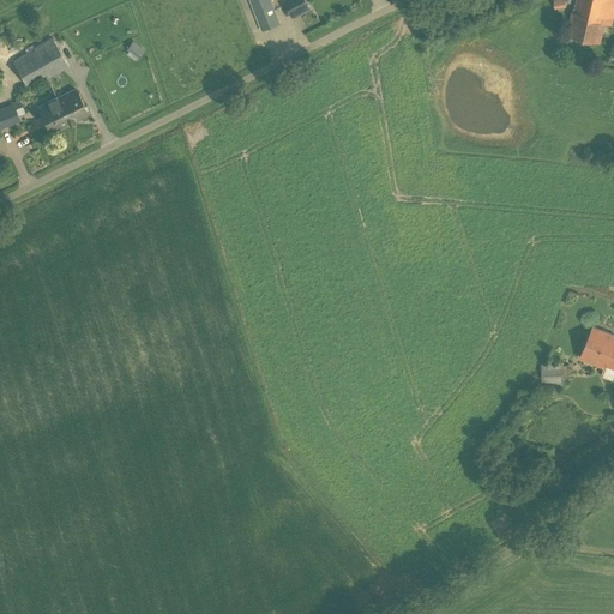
[(250,0),(262,31),(281,23),(271,0),(250,0)]
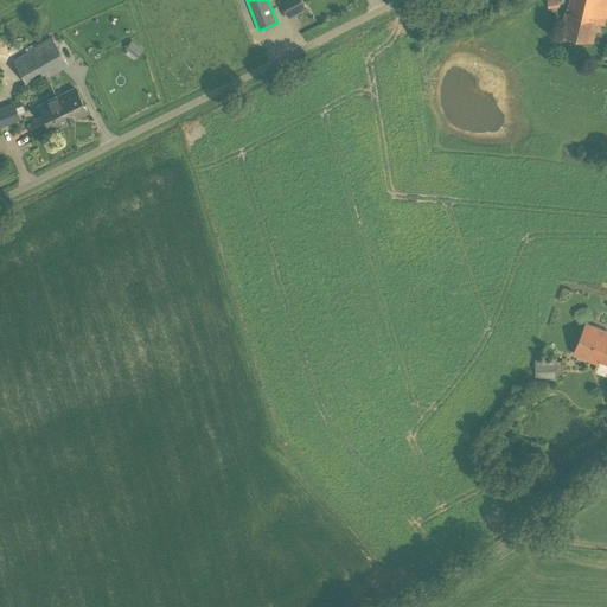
[(308,10),(302,0),(287,0),(296,16),(308,10)]
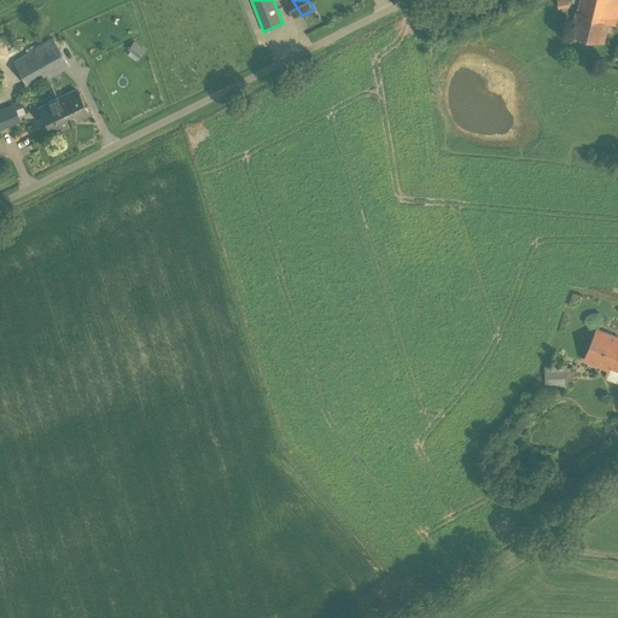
[(616,24),(617,12),(617,0),(579,0),(578,12),(576,12),(571,34),(604,41),(608,23),(616,24)]
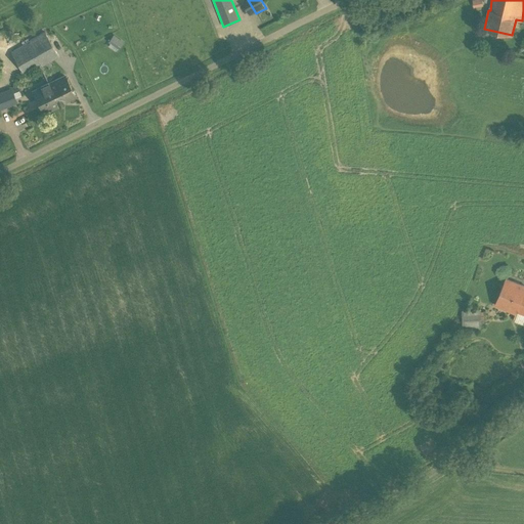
[(42,66),(59,55),(45,32),(29,41),(29,42),(11,52),(24,74),(41,63),(42,66)]
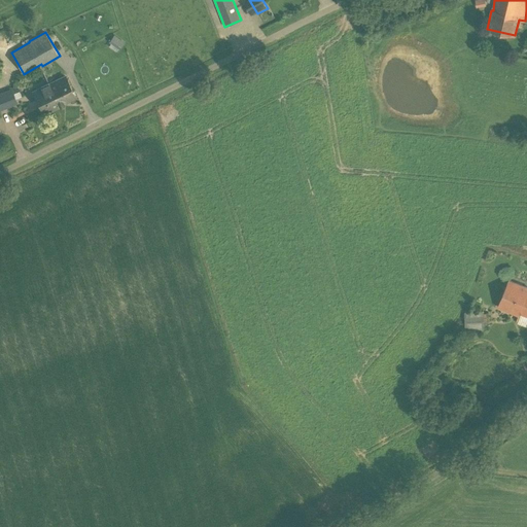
[(43,113),(75,98),(65,75),(33,91),(43,113)]
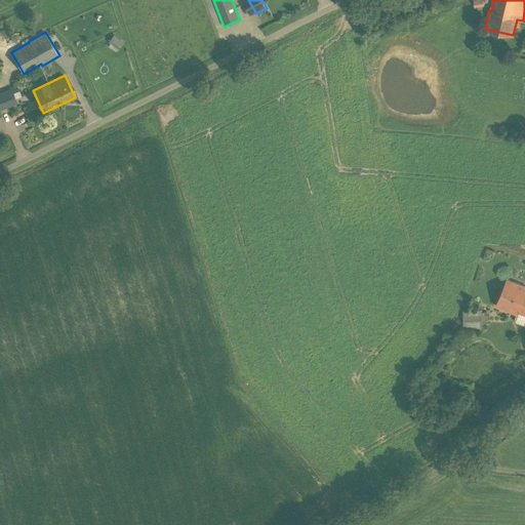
[(0,108),(15,102),(10,89),(0,92),(0,108)]
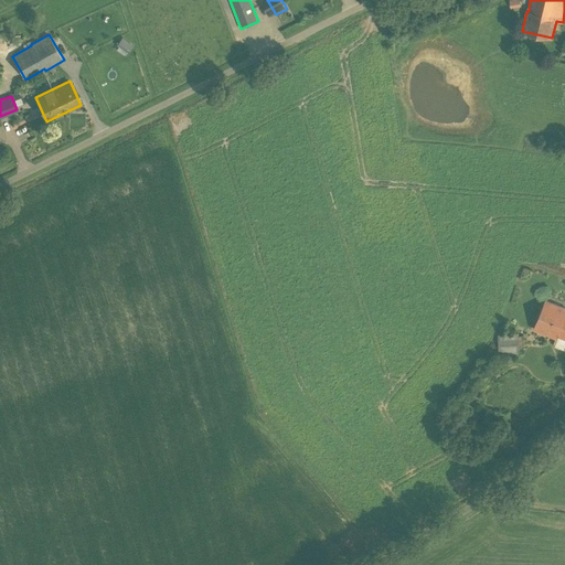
[(564,339),(564,307),(545,299),(533,328),(556,338),(556,337),(564,339)]
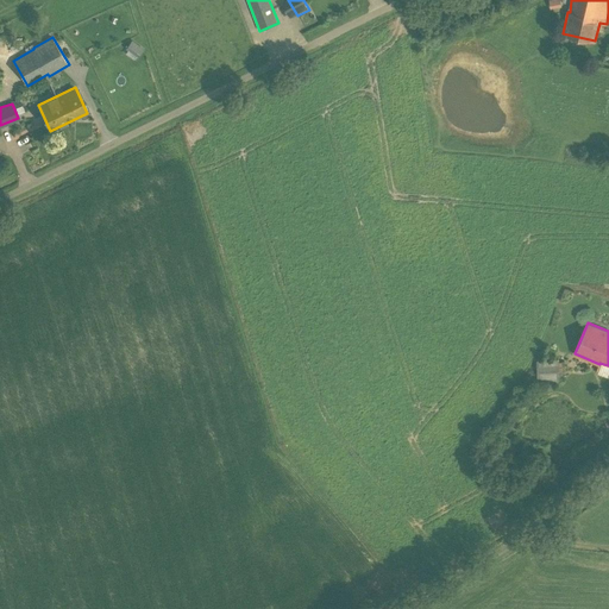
[(558,362),(558,359),(537,360),(538,383),(560,382),(559,372),(564,371),(563,362),(558,362)]
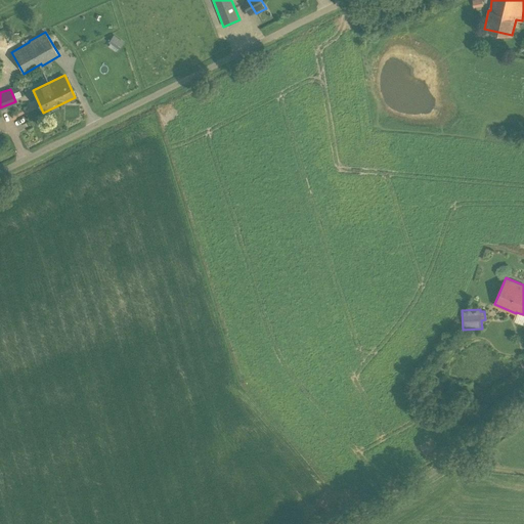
[(434,393),(442,389),(438,382),(431,386),(434,393)]
